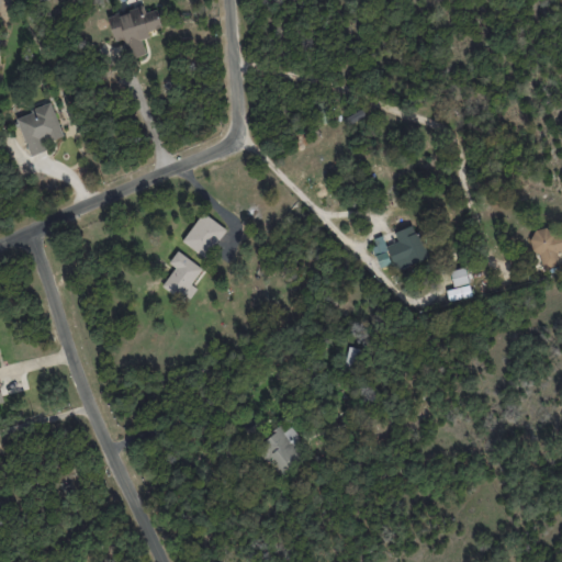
[(109,15),(114,45),(131,42),(134,57),(145,54),(142,38),(148,37),(147,31),(161,29),(158,10),(145,12),(144,8),(109,15)]
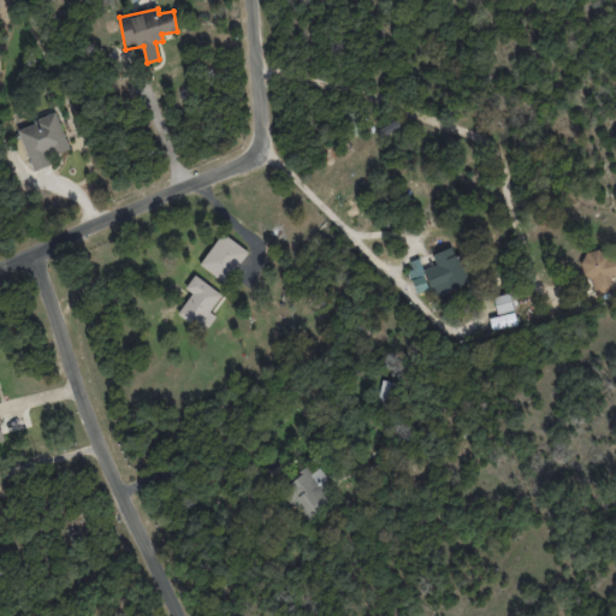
[(33,172),(51,165),(48,157),(69,149),(57,114),(17,128),(33,172)]
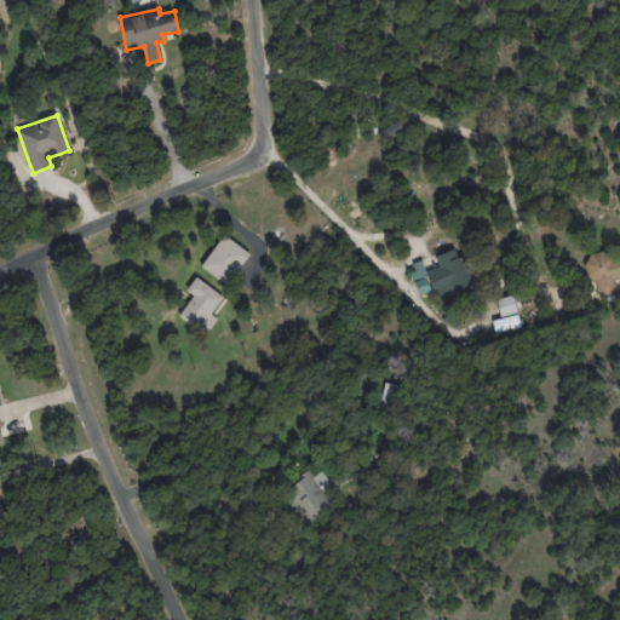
[(382,139),(403,132),(400,122),(378,130),(382,139)]
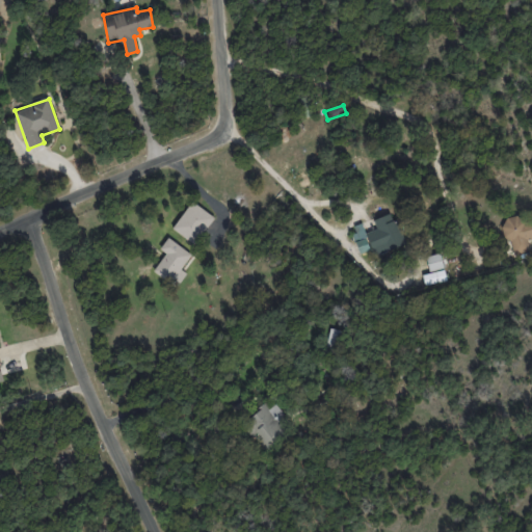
[(171,230),(193,245),(213,217),(191,202),(171,230)]
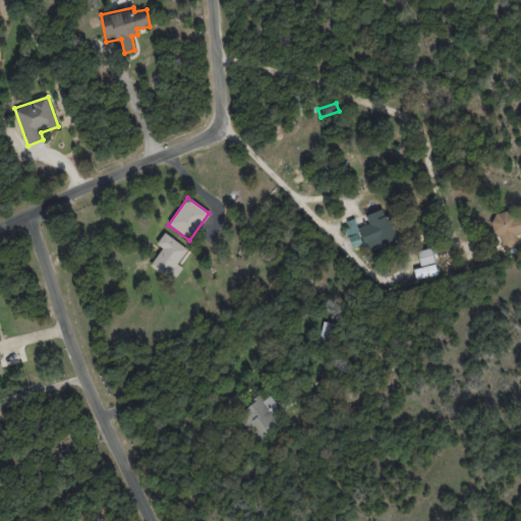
[(352,248),(365,244),(366,249),(395,240),(385,209),(365,215),(368,224),(357,228),(354,218),(343,222),(352,248)]
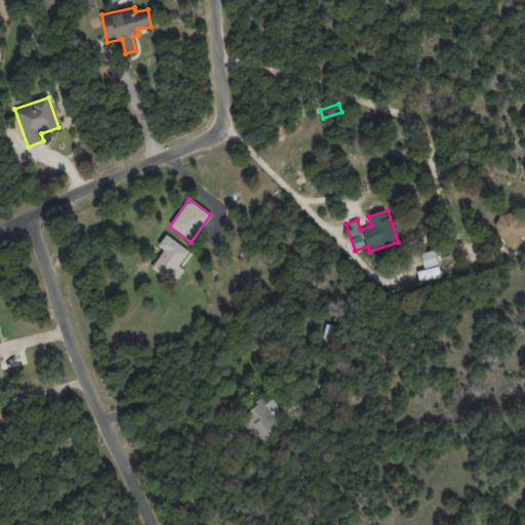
[(524,212),(494,219),(498,237),(502,236),(507,251),(523,247),(520,236),(524,235),(524,212)]
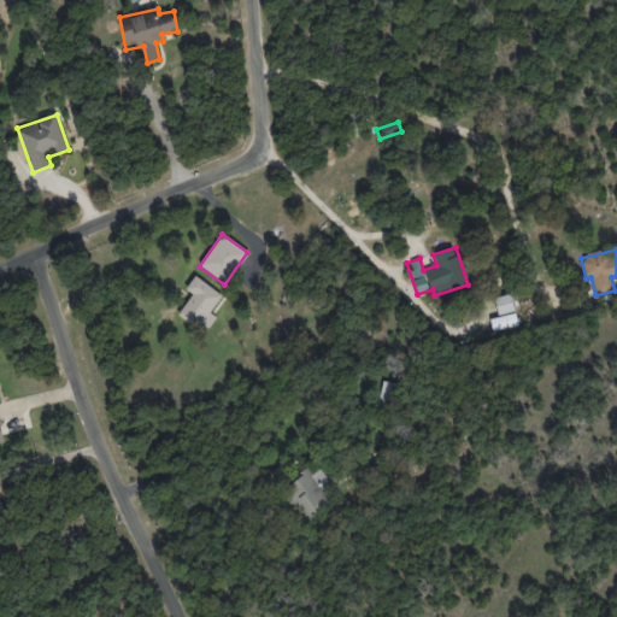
[(177,313),(197,328),(222,295),(194,275),(184,288),(192,294),(177,313)]
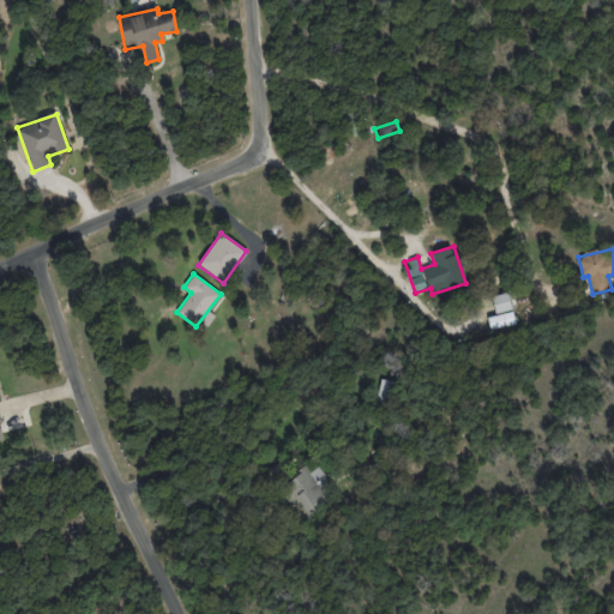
[(512,309),(509,293),(491,296),(495,313),(512,309)]
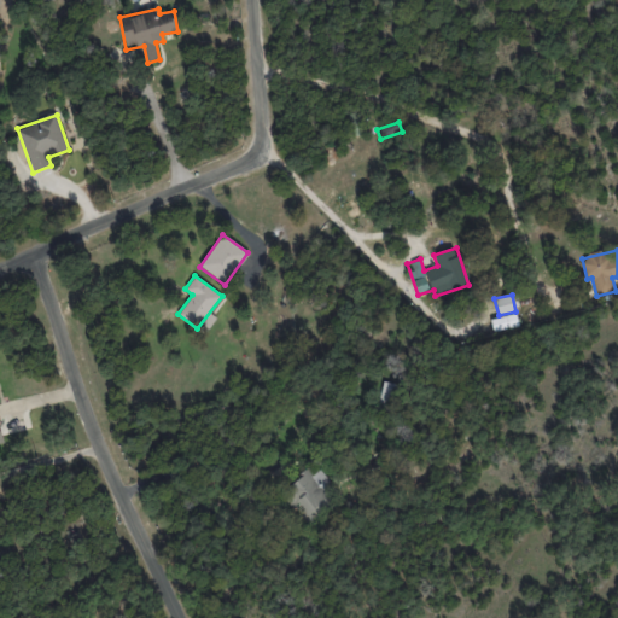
[(490,320),(494,332),(519,325),(516,313),(490,320)]
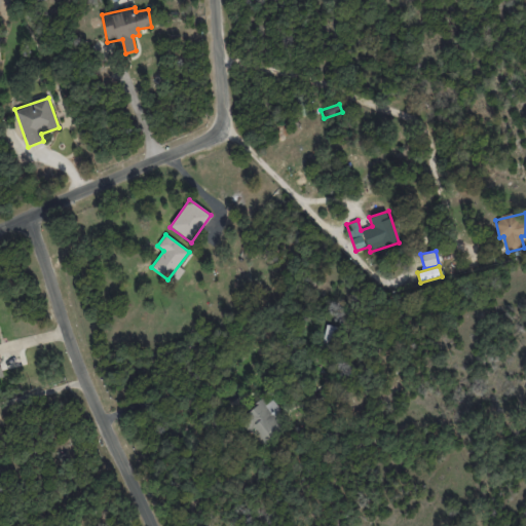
[(247,431),(256,427),(262,441),(278,433),(264,403),(238,415),(247,431)]
